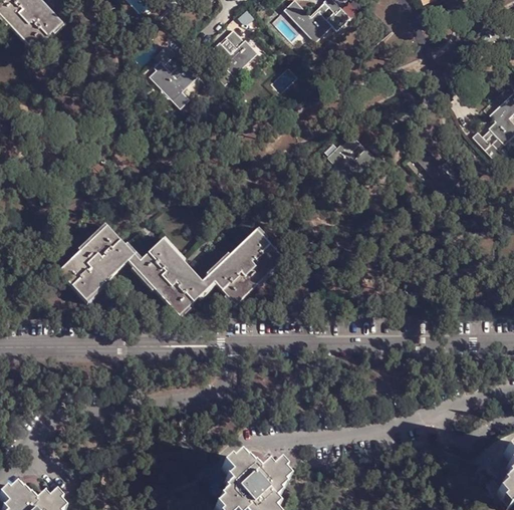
[(0,0),(0,11),(33,47),(62,20),(43,0),(0,0)]
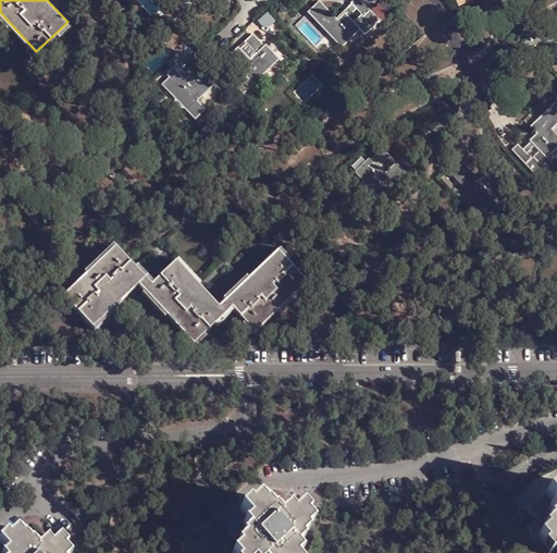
[(198,0),(206,9),(214,0),(198,0)]
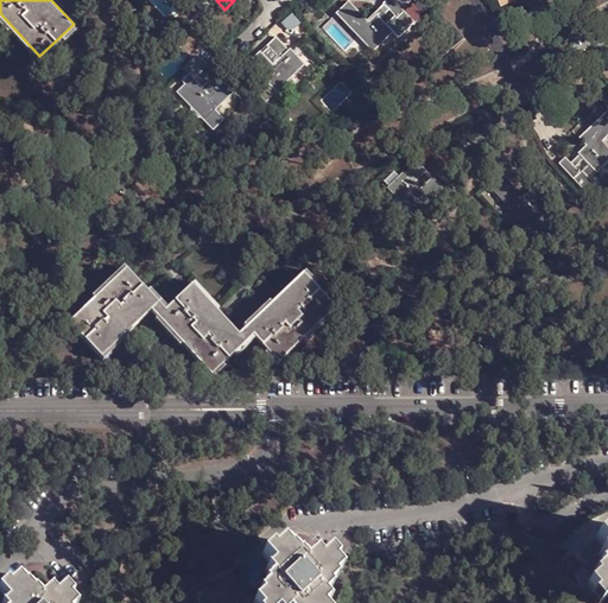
[(343,0),(336,7),(373,48),(394,27),(377,8),(368,16),(353,0),(343,0)]
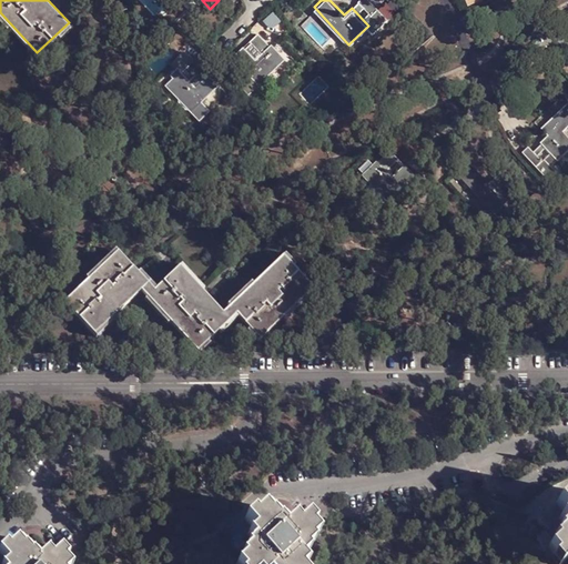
[(357,0),(371,13),(378,7),(372,0),(357,0)]
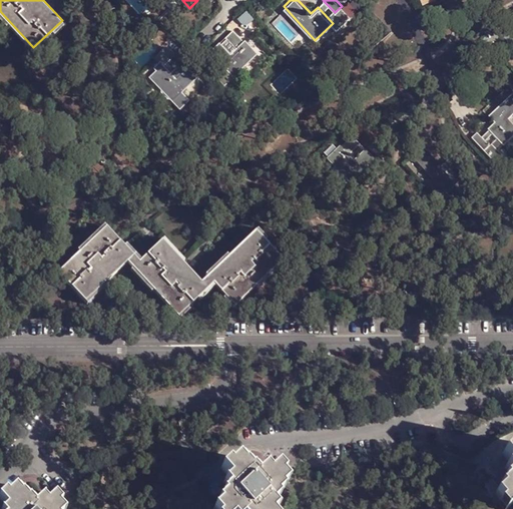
[(348,0),(343,5),(352,14),(359,7),(352,0),(348,0)]
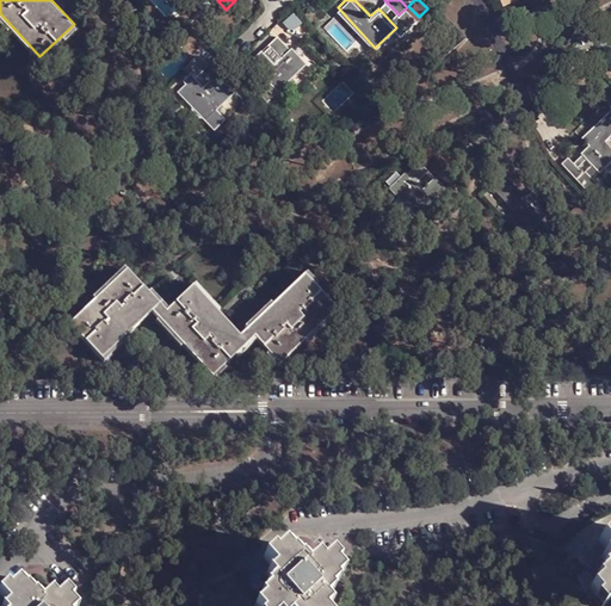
[(278,32),(253,56),(267,72),(254,84),(267,97),(303,60),(278,32)]
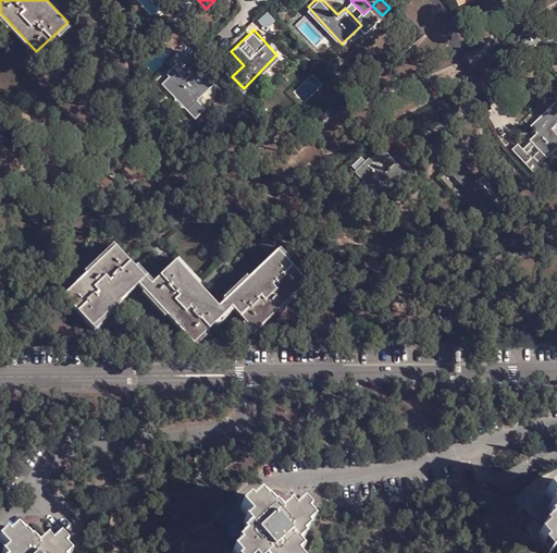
[(190,56),(166,80),(189,102),(214,81),(205,71),(192,81),(186,73),(196,62),(190,56)]
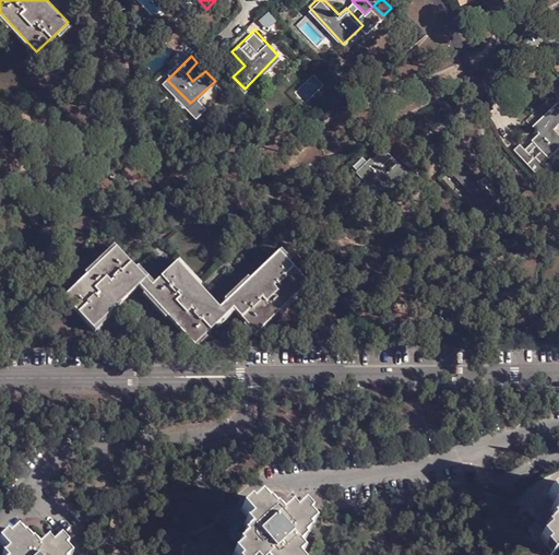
[(531,138),(549,157),(558,146),(558,129),(556,126),(558,122),(558,102),(534,127),(537,131),(531,138)]
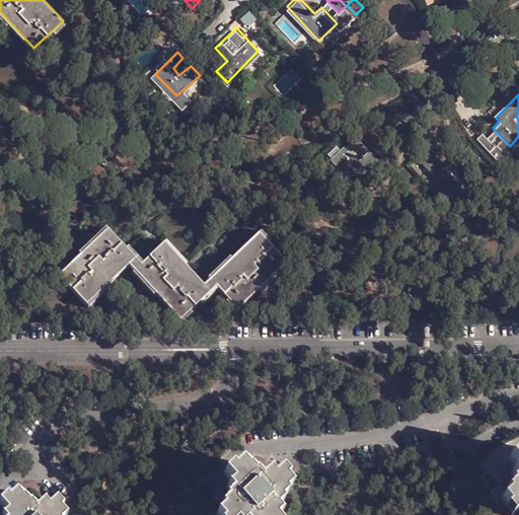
[(483,131),(477,137),(489,149),(494,143),(483,131)]
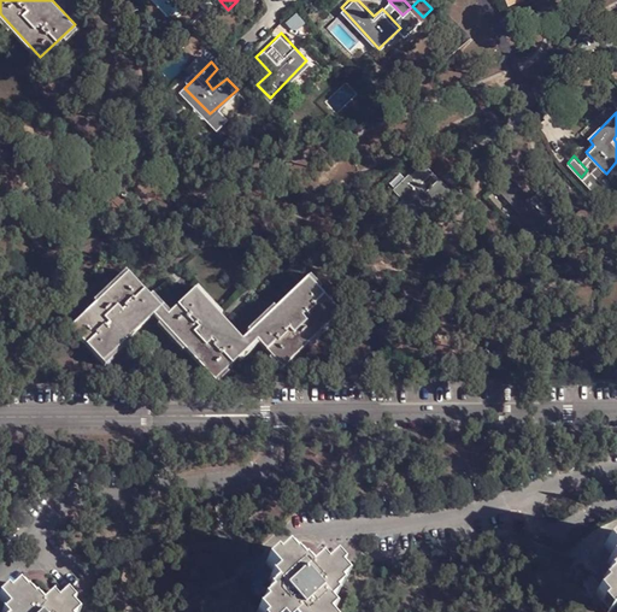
[(423,158),(393,187),(422,215),(451,188),(439,175),(425,188),(419,181),(433,169),(423,158)]
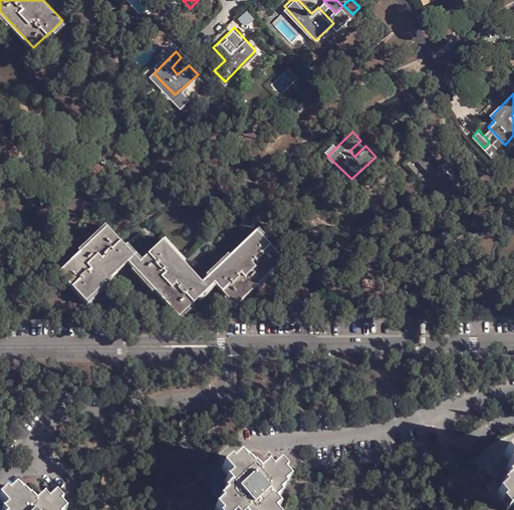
[(423,141),(411,152),(437,179),(441,176),(451,187),(465,174),(450,157),(443,162),(423,141)]
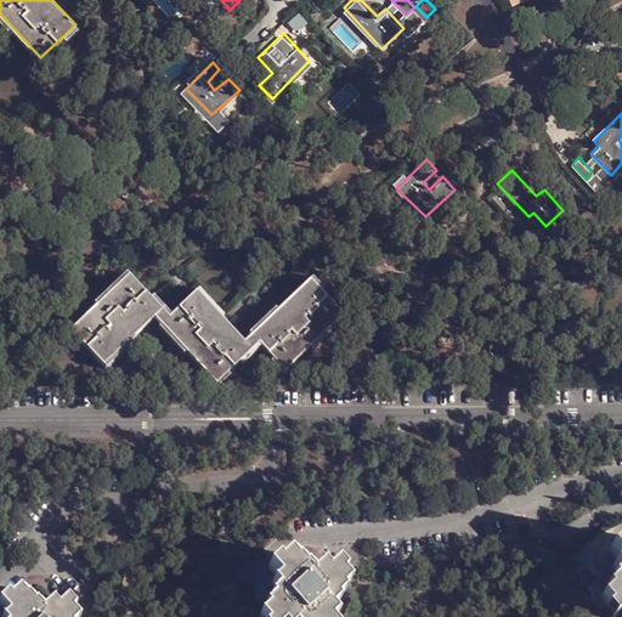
[(559,174),(552,181),(566,194),(572,187),(559,174)]
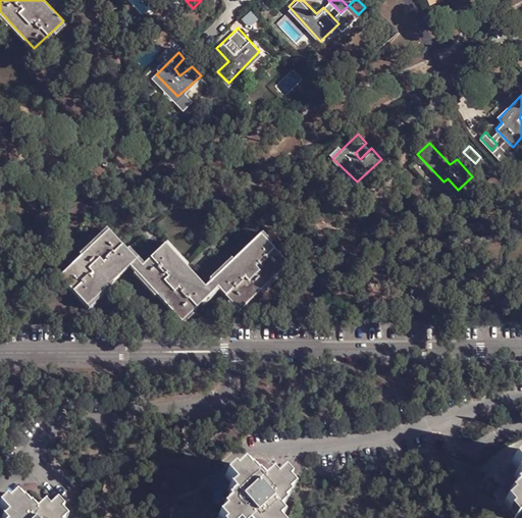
[(59,274),(87,305),(132,265),(180,318),(216,286),(238,308),(288,262),(261,232),(205,283),(166,240),(142,261),(109,227),(59,274)]
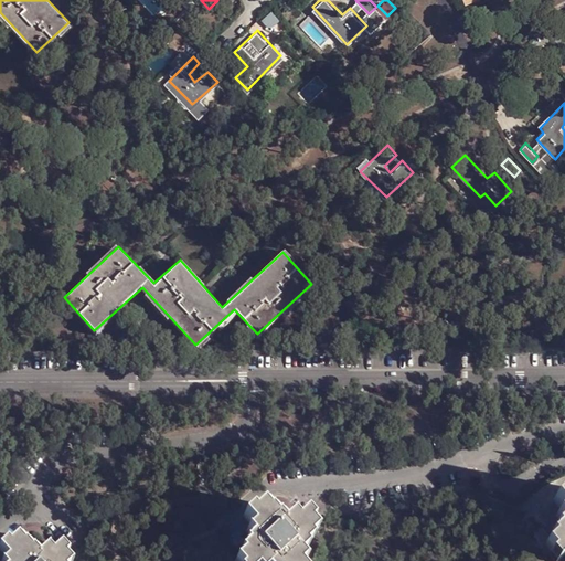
[(551,551),(557,558),(564,550),(564,490),(564,491),(562,488),(554,495),(564,506),(558,511),(563,517),(556,521),(558,526),(551,531),(553,535),(546,540),(553,548),(551,551)]
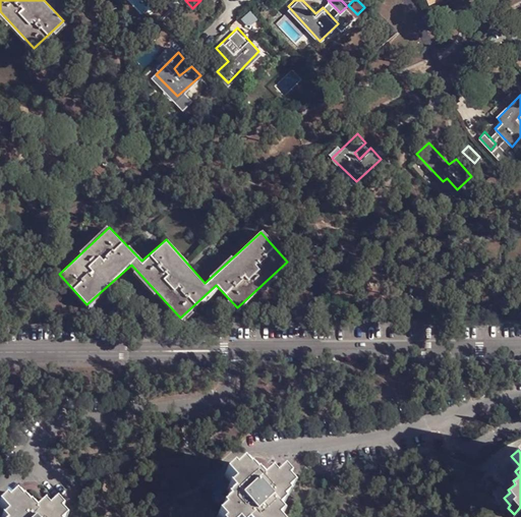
[(279,516),(283,512),(278,506),(285,501),(283,499),(289,493),(288,491),(293,485),(287,476),(289,474),(283,468),(276,475),(271,469),(263,477),(257,470),(254,471),(250,465),(248,466),(243,460),(235,467),(233,464),(226,471),(234,481),(229,485),(234,491),(228,496),(230,498),(224,505),(225,507),(219,512),(222,516),(279,516)]
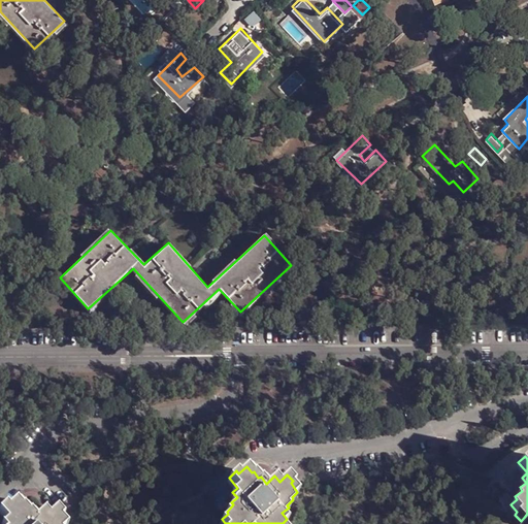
[(64,523),(69,520),(62,514),(66,511),(58,504),(51,511),(45,506),(37,514),(32,506),(29,506),(25,501),(23,503),(17,496),(10,503),(7,500),(1,509),(9,517),(4,522),(5,523),(64,523)]
